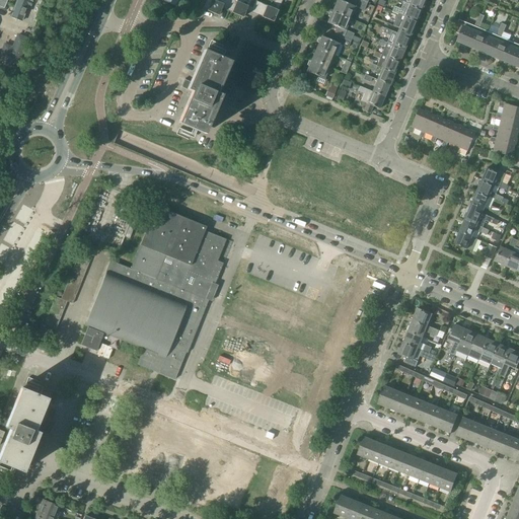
[(23,16),(28,0),(15,0),(11,12),(23,16)]
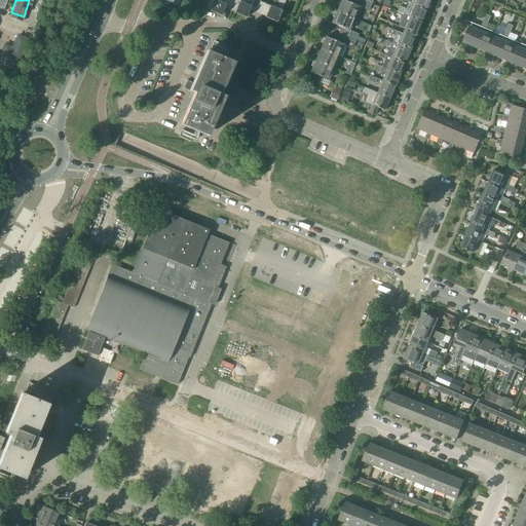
[(209,0),(205,9),(222,16),(227,5),(231,7),(232,8),(234,0),(209,0)]
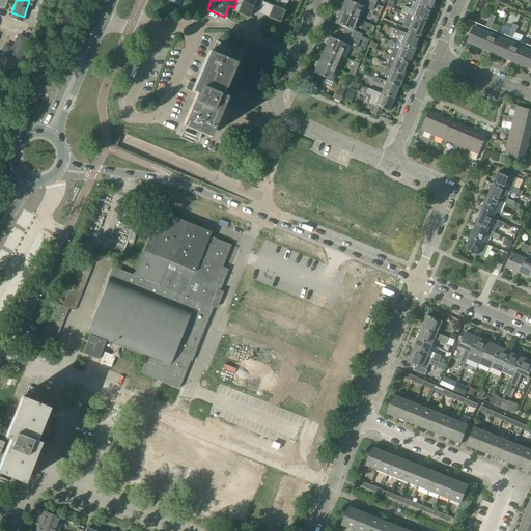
[(236,0),(234,8),(233,7),(232,11),(249,19),(254,7),(259,9),(262,2),(263,2),(262,0),(248,0),(246,3),(238,0),(236,0)]
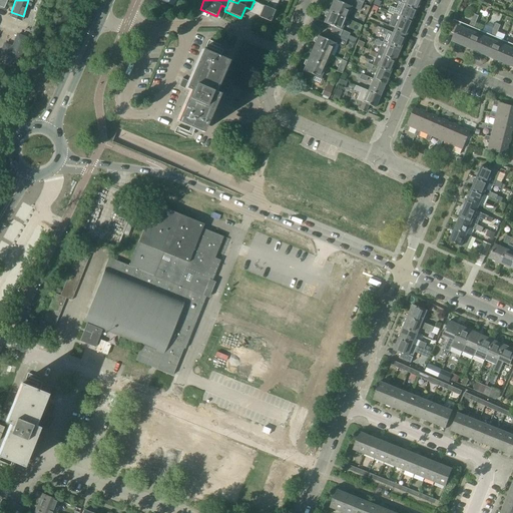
[(250,9),(248,13),(271,22),(280,0),(272,0),(268,7),(254,2),(253,2),(250,9)]
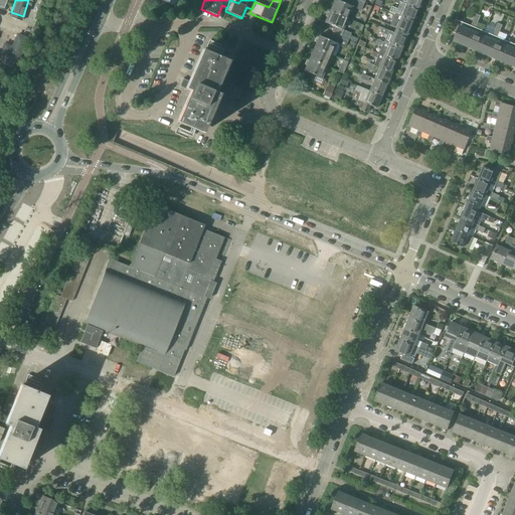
[(345,0),(345,3),(337,0),(334,0),(330,11),(348,19),(353,7),(361,10),(364,5),(352,0),(345,0)]
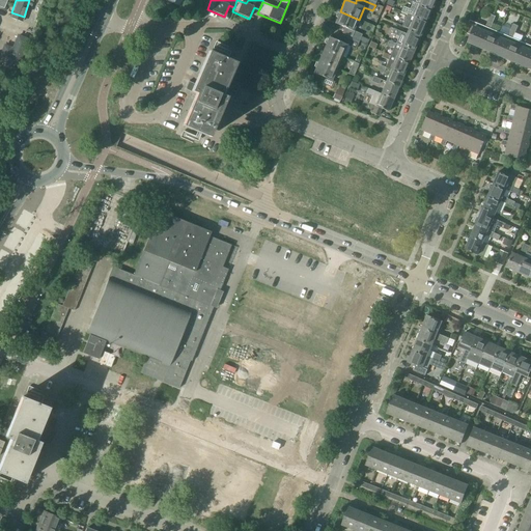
[(408,0),(413,2),(434,10),(437,0),(408,0)]
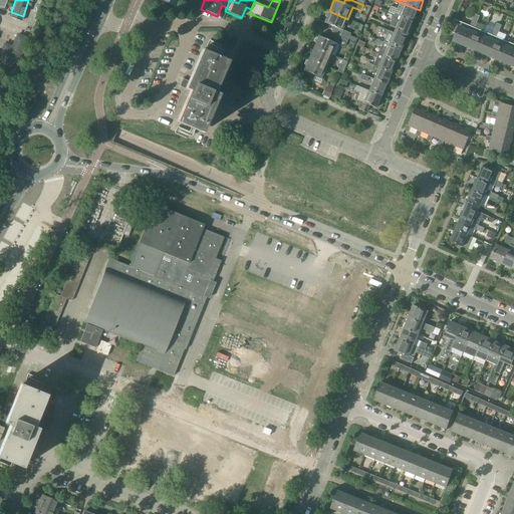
[(391,7),(389,11),(395,14),(401,17),(402,16),(415,22),(420,10),(400,2),(400,3),(397,9),(391,7)]
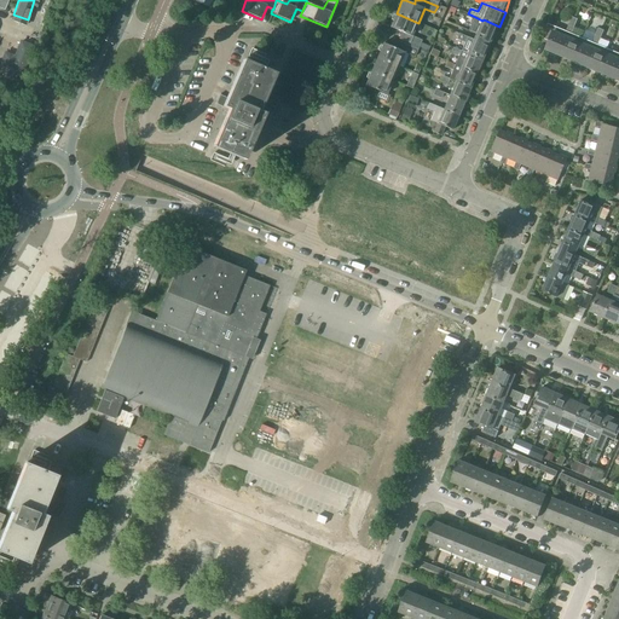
[(391,28),(403,33),(399,39),(420,47),(422,41),(412,36),(418,23),(397,13),(391,28)]
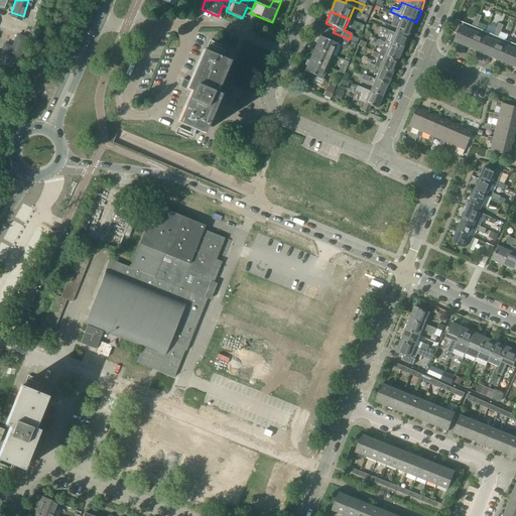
[(396,14),(391,26),(397,29),(401,30),(401,31),(403,32),(402,35),(408,38),(410,34),(416,22),(403,16),(402,17),(396,14)]
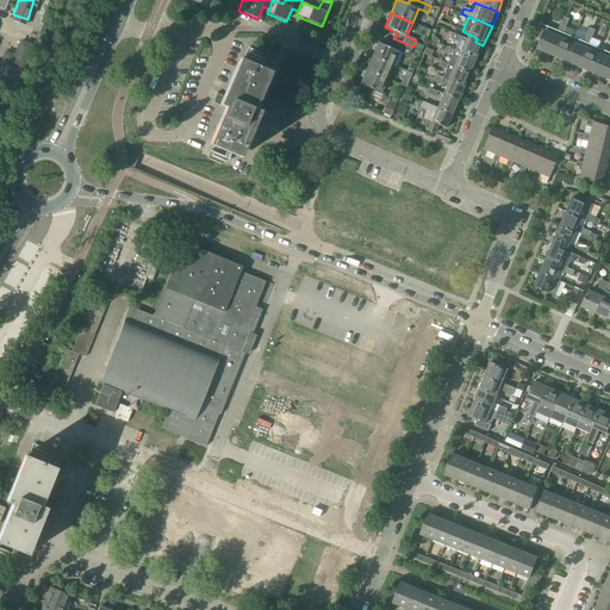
[(559,30),(541,23),(535,37),(542,41),(539,48),(552,54),(561,31),(559,30)]
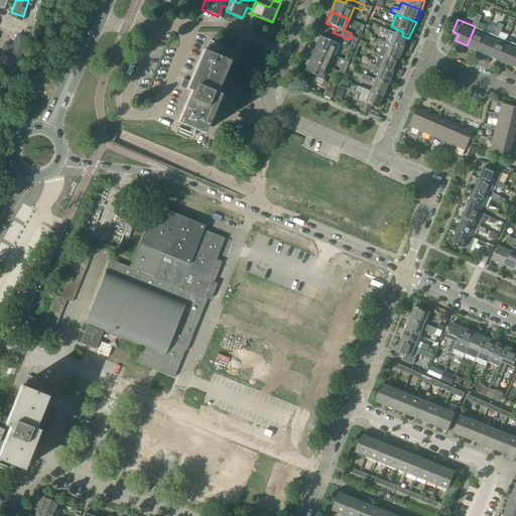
[(478,49),(486,31),(478,28),(478,27),(475,26),(467,45),(478,49)]
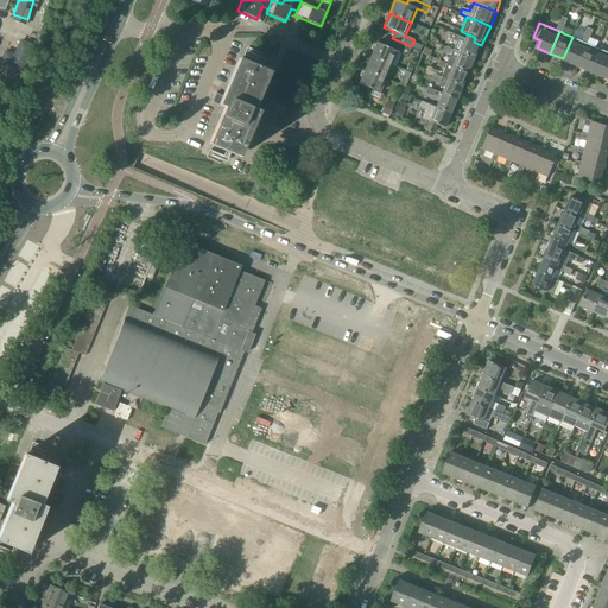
[(451,32),(449,39),(456,42),(454,50),(460,52),(474,58),(475,59),(481,45),(474,42),(475,38),(473,37),(473,36),(468,35),(466,39),(451,32)]
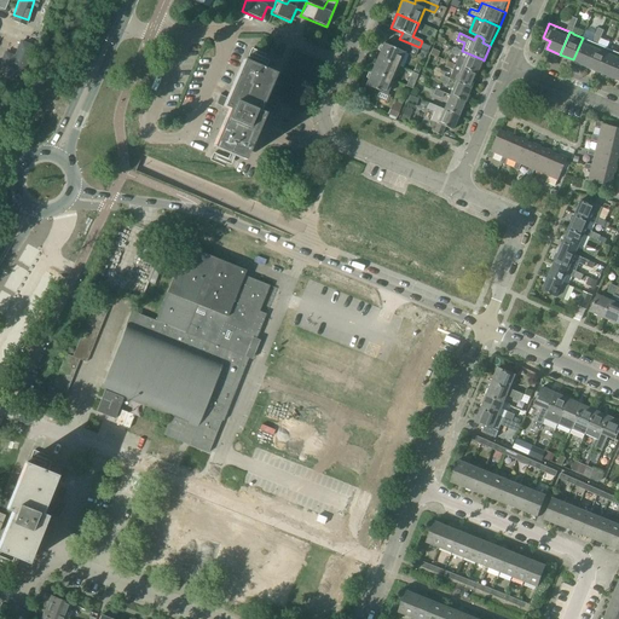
[(593,42),(583,38),(573,59),(586,65),(596,44),(593,41),(593,42)]
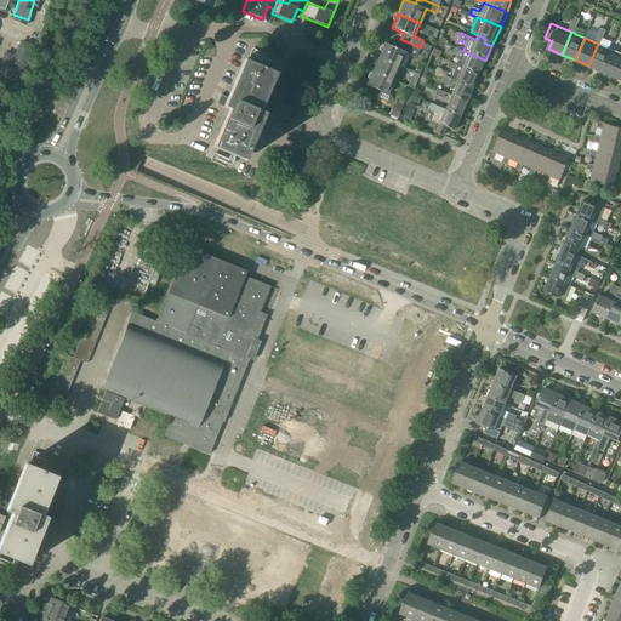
[(0,80),(16,87),(21,77),(16,74),(27,44),(20,41),(15,51),(9,49),(1,67),(0,66),(0,80)]
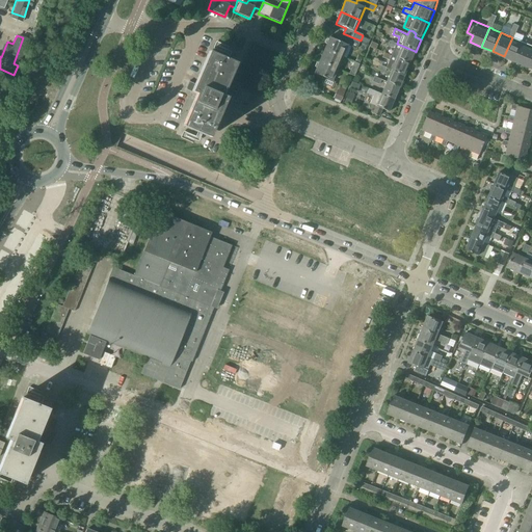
[(340,42),(330,37),(325,50),(343,57),(348,46),(357,49),(360,43),(342,35),(340,42)]
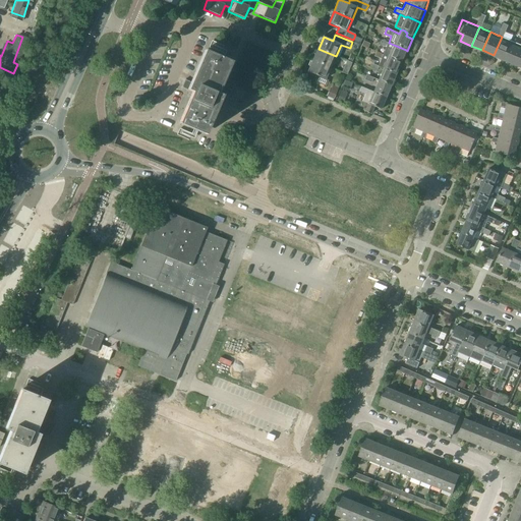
[(505,59),(512,42),(503,38),(504,37),(502,37),(494,55),(505,59)]
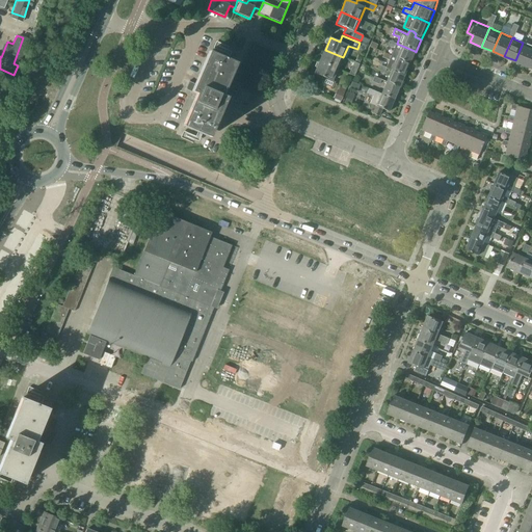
[(390,42),(388,46),(394,49),(391,55),(397,58),(410,64),(416,52),(415,51),(402,46),(397,44),(390,42)]
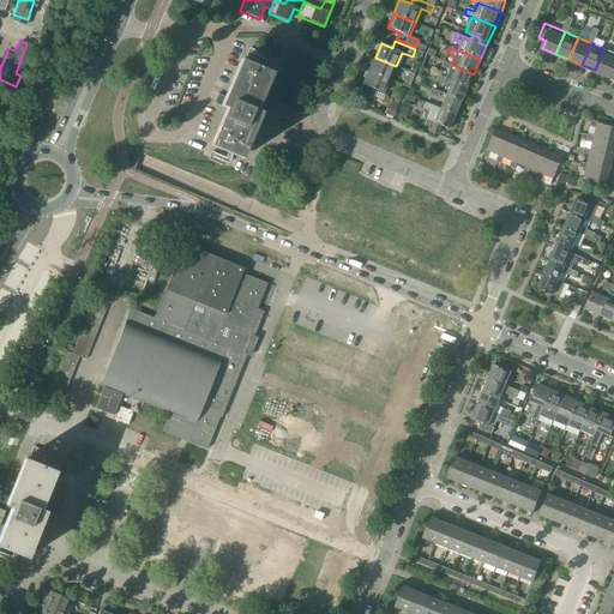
[(613,60),(613,52),(613,53),(613,54),(603,49),(595,70),(608,76),(613,60)]
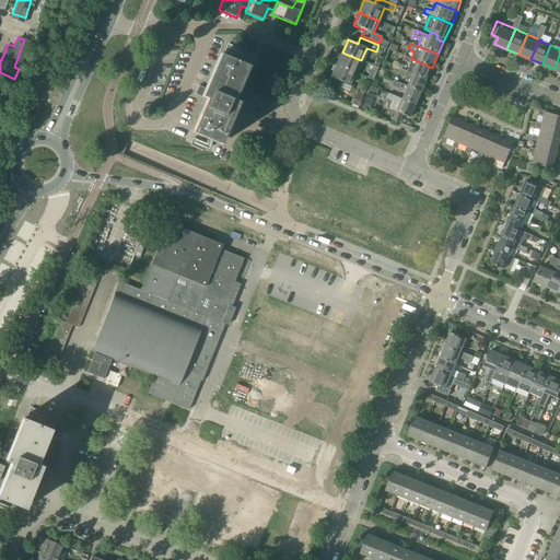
[(337,65),(356,73),(361,60),(342,53),(337,65)]
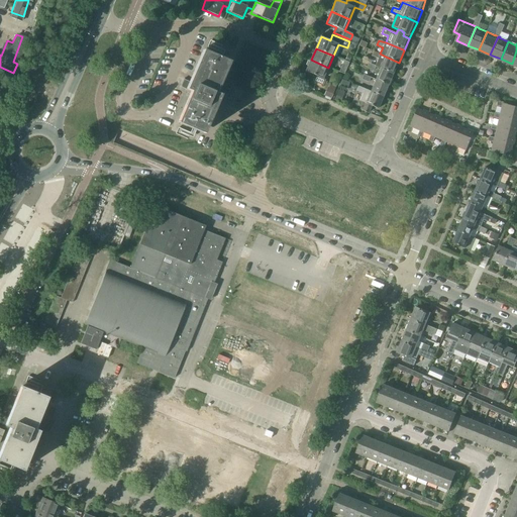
[(193,92),(186,108),(179,123),(202,133),(218,94),(214,92),(227,61),(205,52),(192,82),(184,79),(181,87),(193,92)]
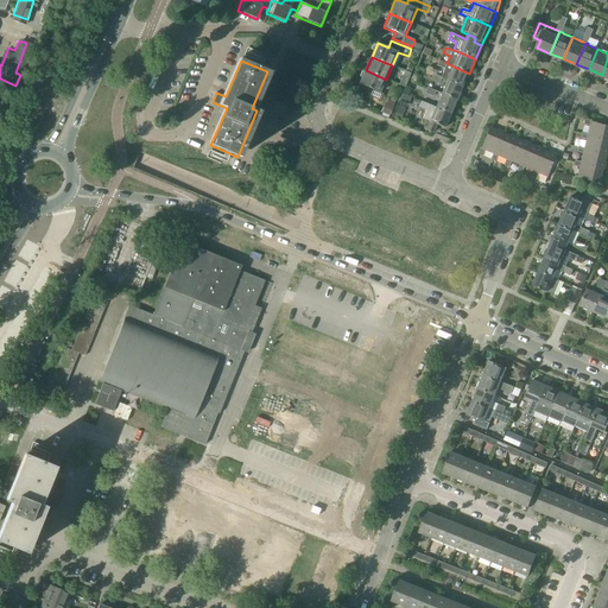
[(439,61),(437,67),(444,69),(442,77),(448,80),(463,87),(469,74),(454,67),(447,63),(439,61)]
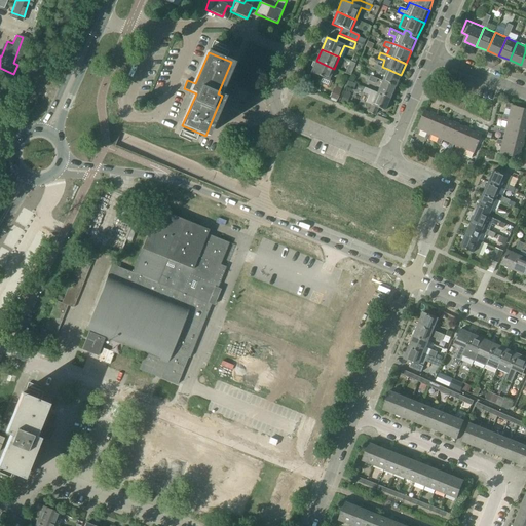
[(311,73),(321,77),(318,82),(329,87),(332,81),(330,80),(334,69),(316,61),(311,73)]
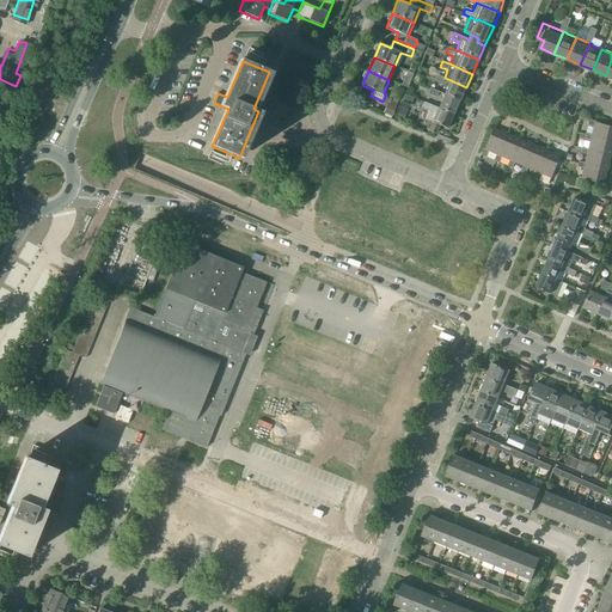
[(408,89),(414,74),(408,72),(402,86),(408,89)]
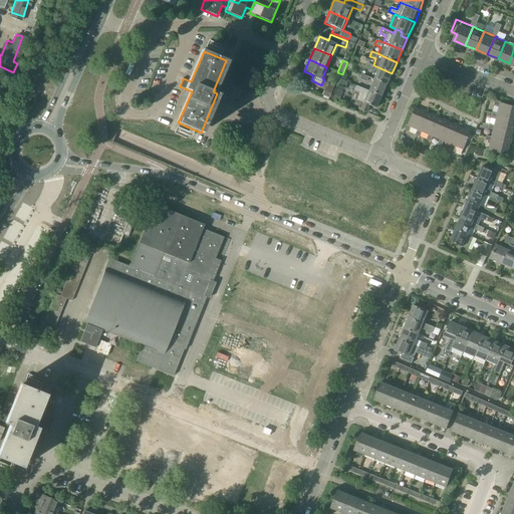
[(363,61),(361,66),(371,70),(373,66),(378,68),(374,79),(388,84),(392,73),(378,67),(373,65),(363,61)]
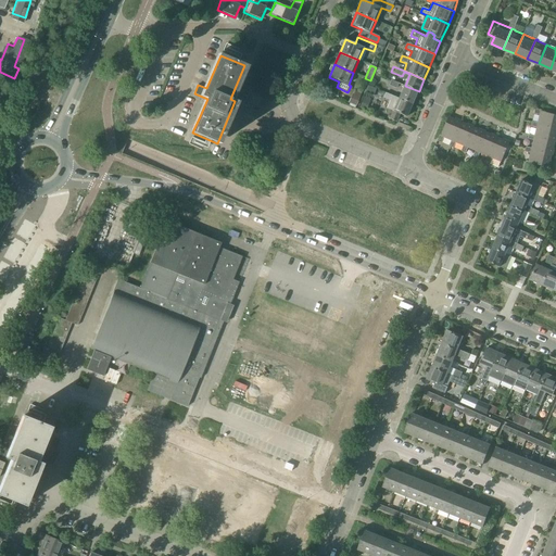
[(402,91),(400,98),(414,104),(419,91),(405,86),(404,86),(402,91)]
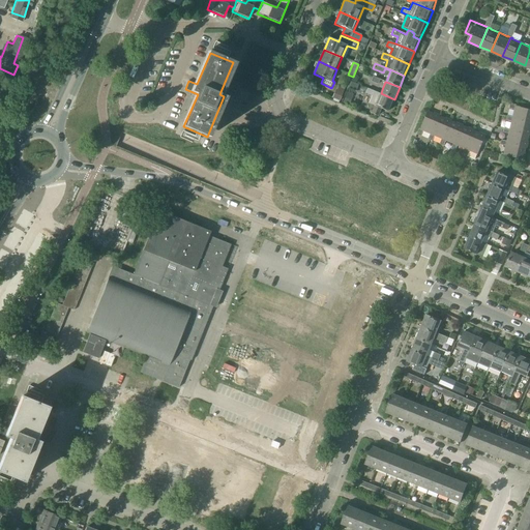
[(341,100),(345,89),(339,87),(334,97),(341,100)]
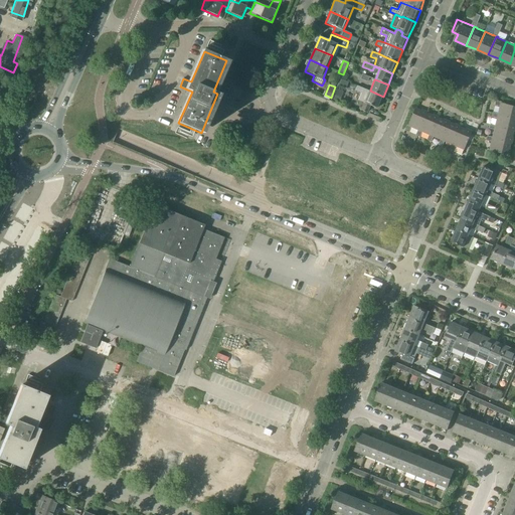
[(360,94),(358,101),(377,109),(383,97),(370,91),(365,89),(364,89),(362,94),(360,94)]
